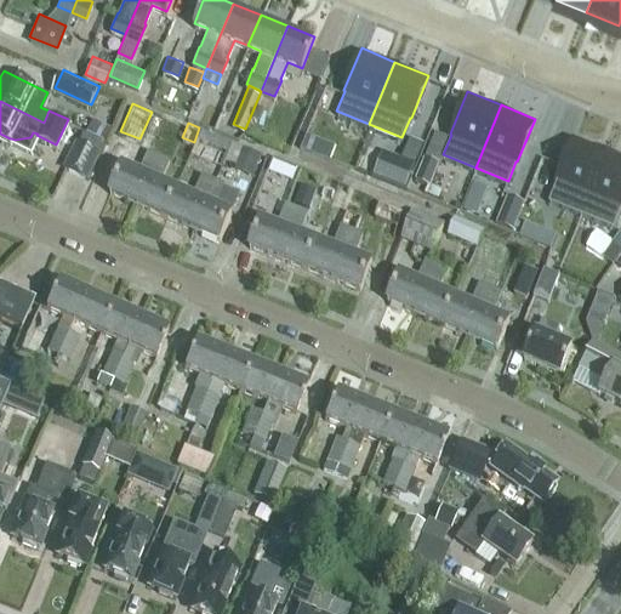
[(106,137),(84,126),(66,164),(87,175),(106,137)]
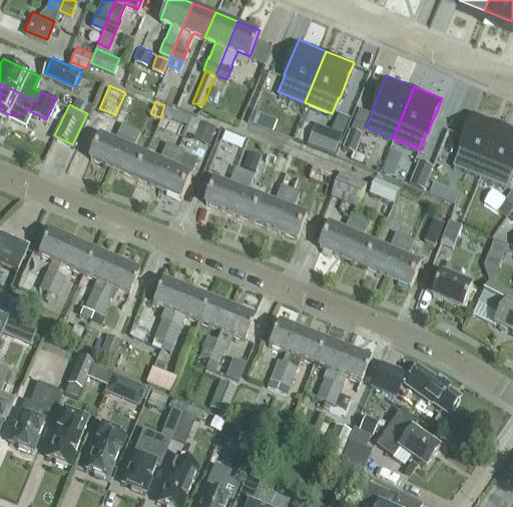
[(252,107),(247,119),(259,123),(264,111),(252,107)]
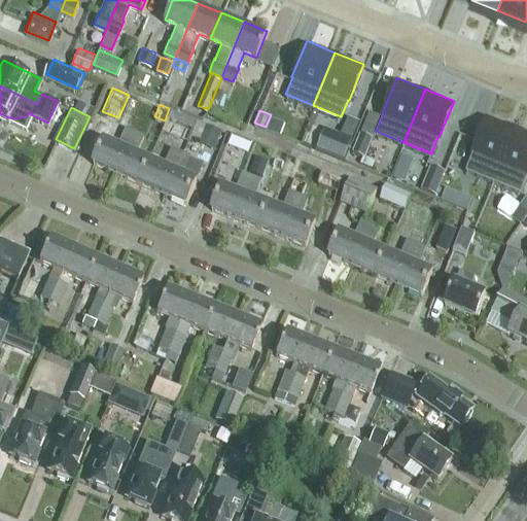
[(472,150),(465,168),(493,179),(515,126),(486,114),(471,150),(472,150)]
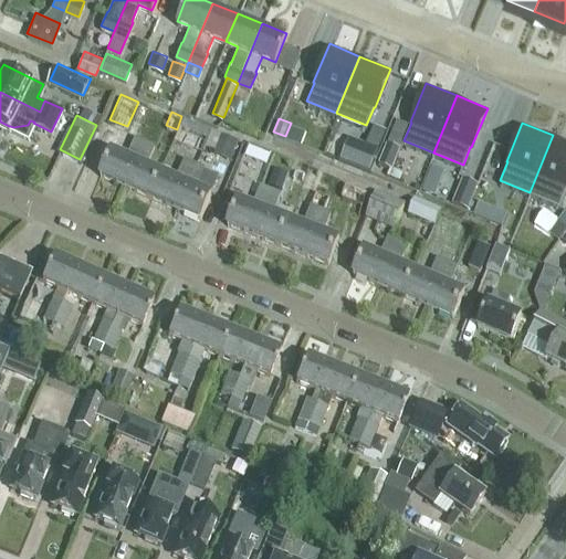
[(230,157),(238,137),(221,130),(213,150),(230,157)]
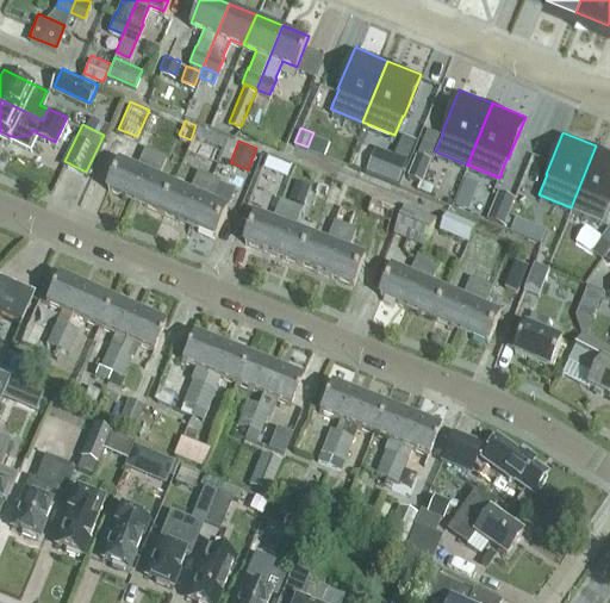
[(107,185),(134,197),(156,149),(145,144),(139,160),(143,161),(141,167),(120,157),(107,185)]
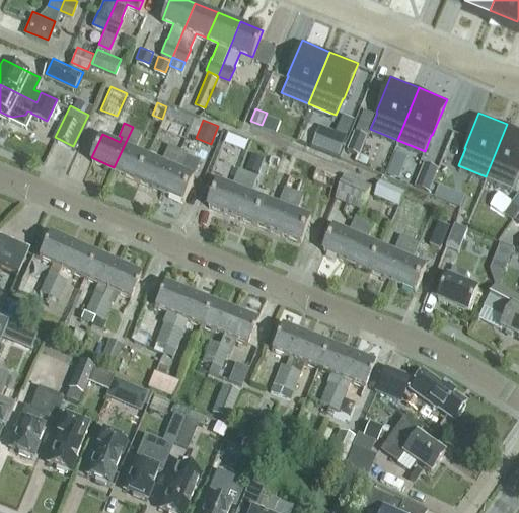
[(321,123),(313,142),(340,153),(347,134),(321,123)]
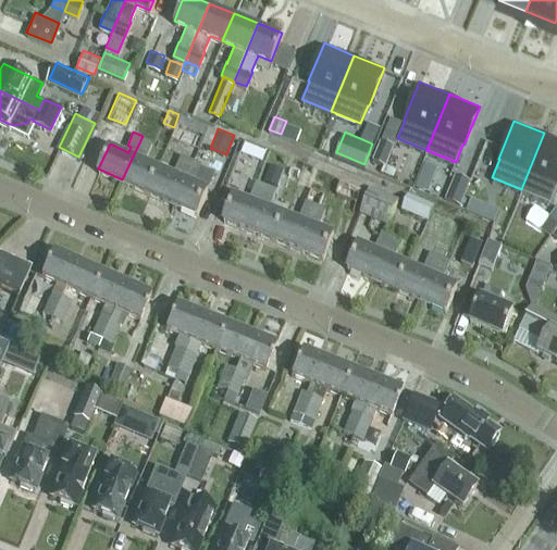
[(556,137),(544,133),(521,189),(551,201),(556,184),(556,137)]
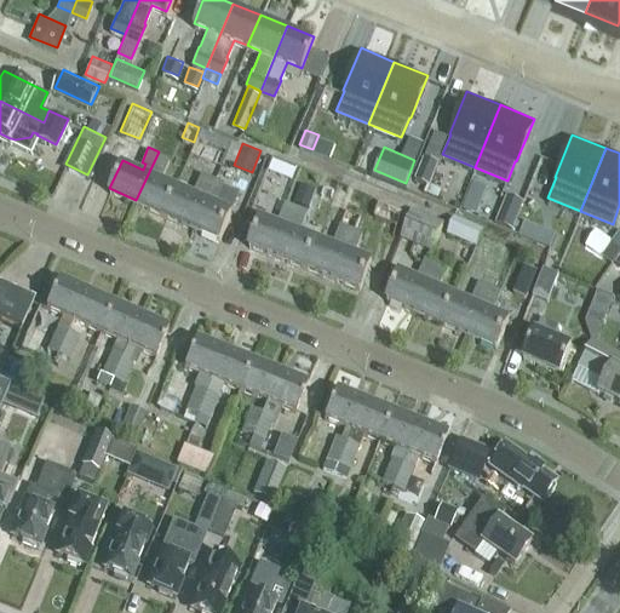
[(168,156),(159,152),(136,200),(165,212),(177,184),(155,175),(158,168),(162,171),(168,156)]
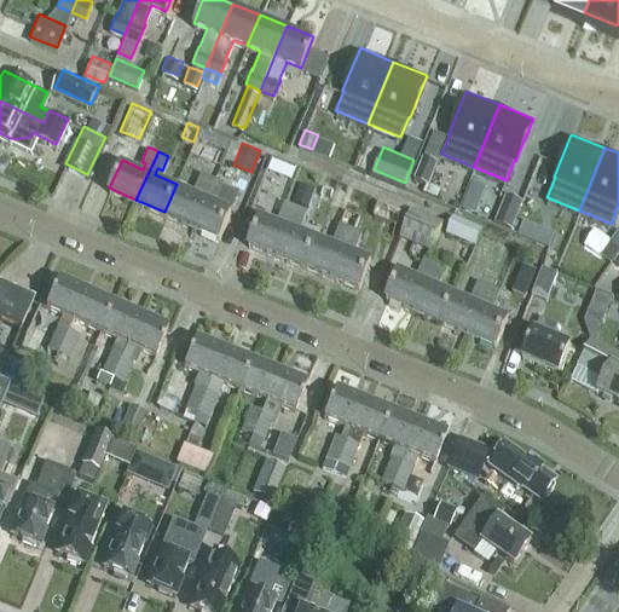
[(423,154),(414,177),(426,182),(435,159),(423,154)]
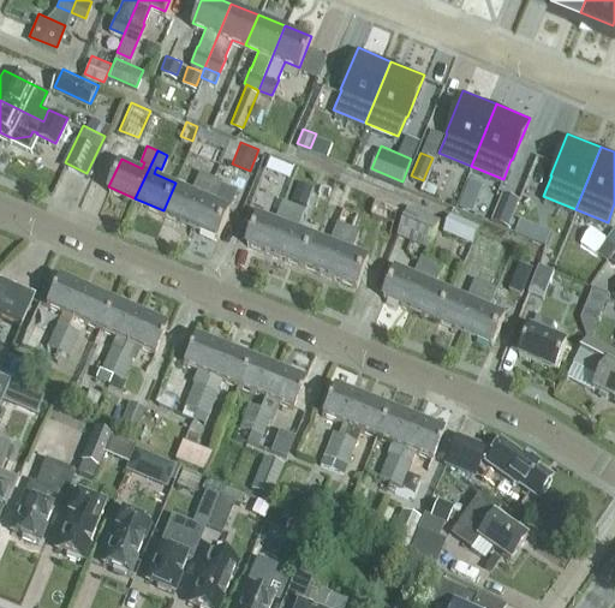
[(282,159),(270,155),(266,166),(278,170),(282,159)]
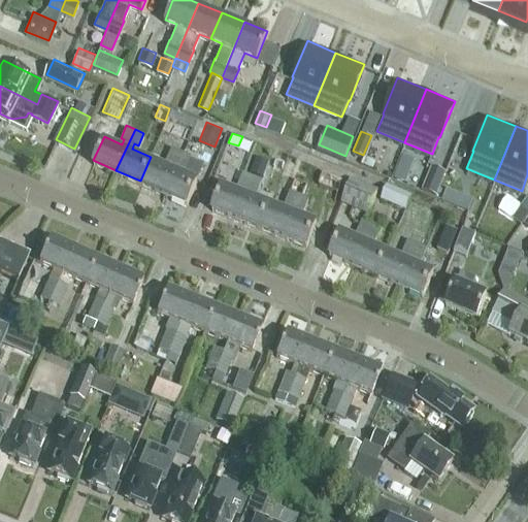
[(140,181),(163,191),(180,149),(172,145),(166,158),(170,160),(168,164),(151,157),(140,181)]
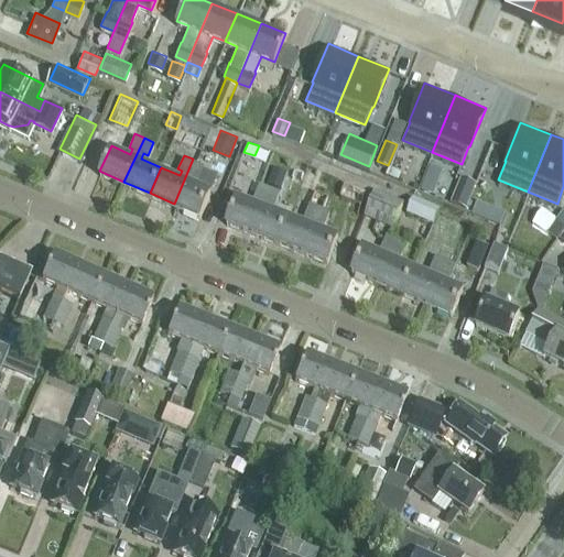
[(203,163),(193,159),(174,204),(199,215),(210,188),(191,181),(193,175),(197,177),(203,163)]
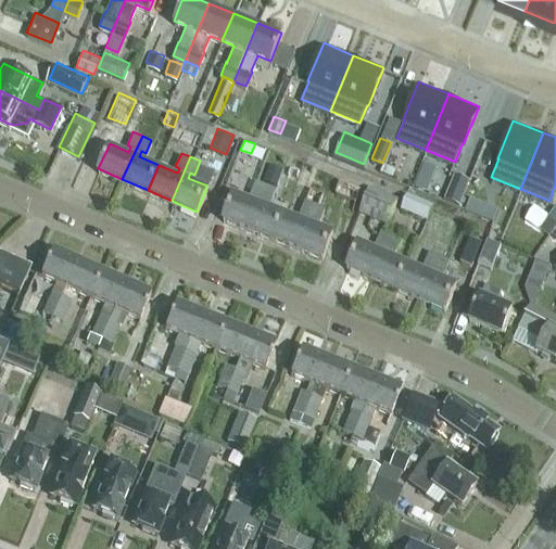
[(269,161),(264,177),(276,181),(282,165),(269,161)]
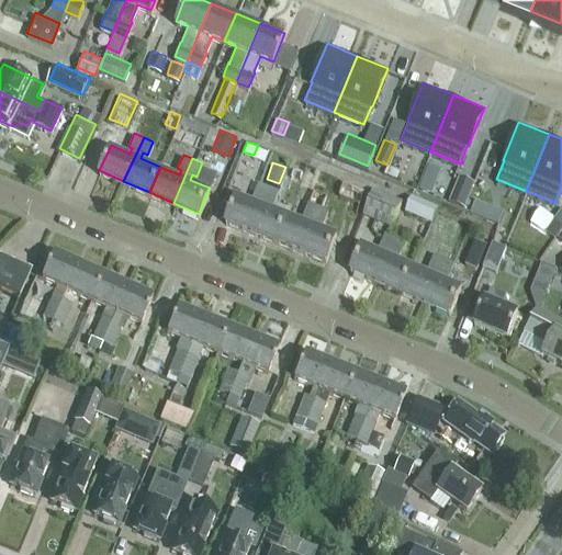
[(474,179),(459,172),(449,197),(464,203),(474,179)]
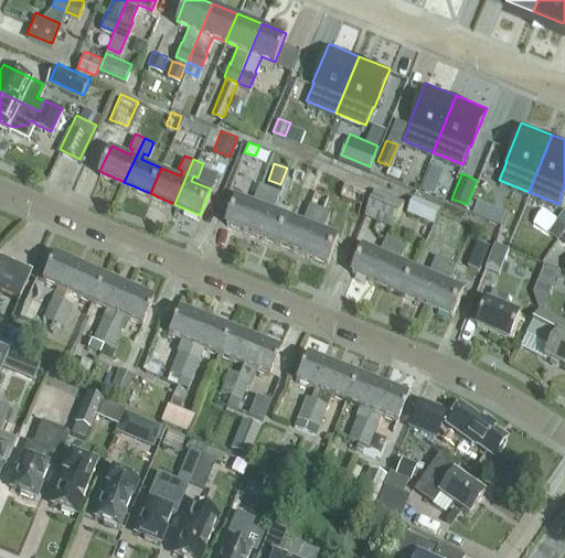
[(345,180),(340,193),(361,201),(366,189),(345,180)]
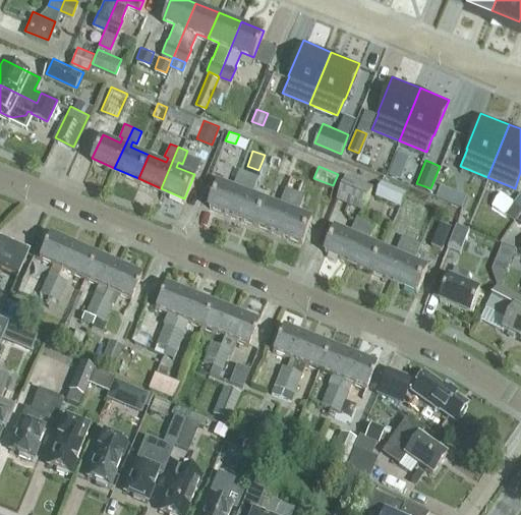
[(209,204),(233,213),(249,171),(240,168),(235,180),(238,182),(237,186),(219,179),(209,204)]
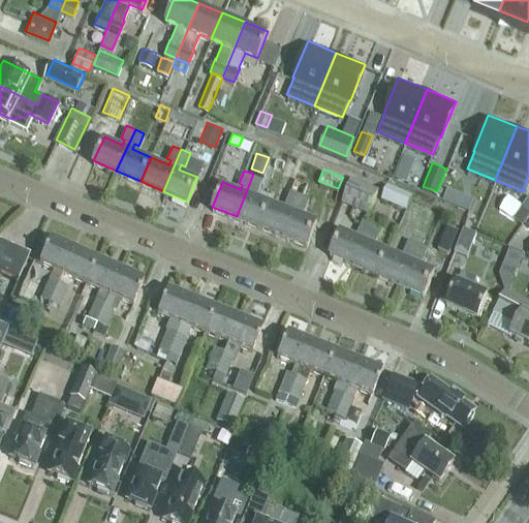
[(237,216),(257,224),(268,201),(251,193),(252,189),(256,190),(261,178),(253,174),(237,216)]
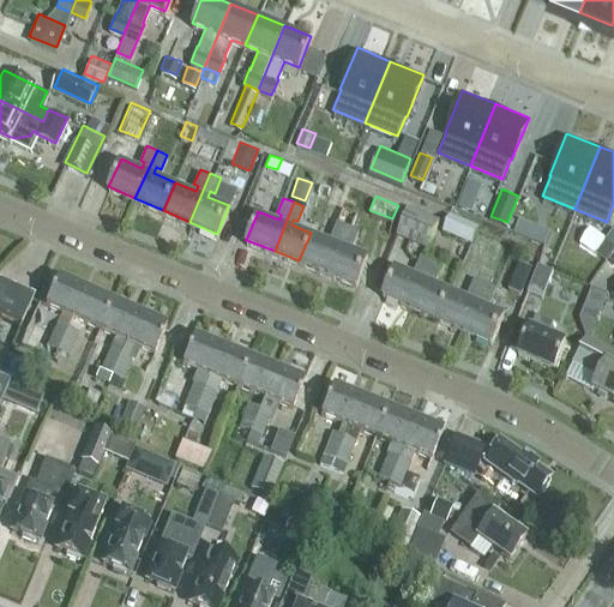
[(438,216),(407,203),(395,232),(426,245),(438,216)]
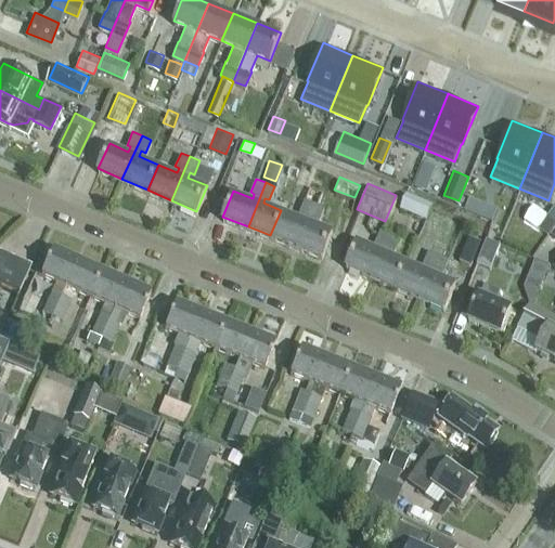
[(310,184),(305,197),(299,211),(304,213),(301,218),(281,210),(270,235),(297,245),(313,201),(318,203),(322,188),(310,184)]
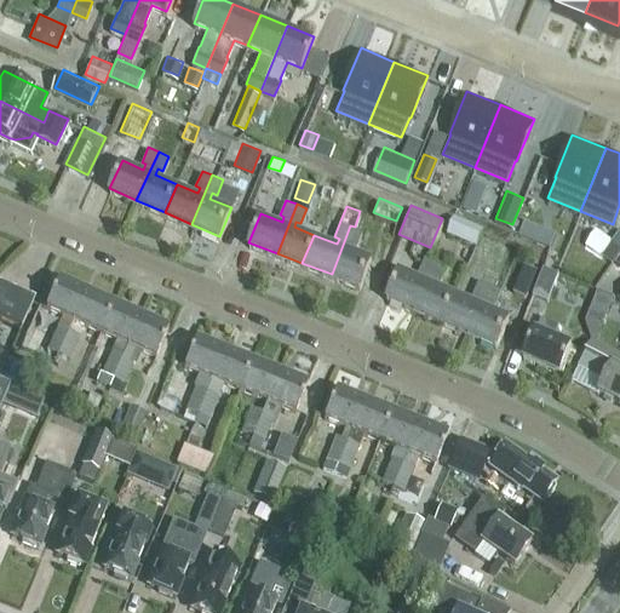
[(446,230),(475,244),(483,225),(453,212),(446,230)]
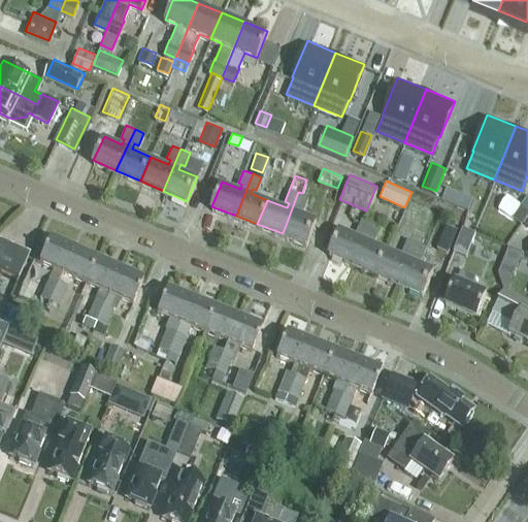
[(308,195),(302,193),(298,192),(283,233),(306,243),(316,219),(297,211),(299,206),(303,208),(308,195)]
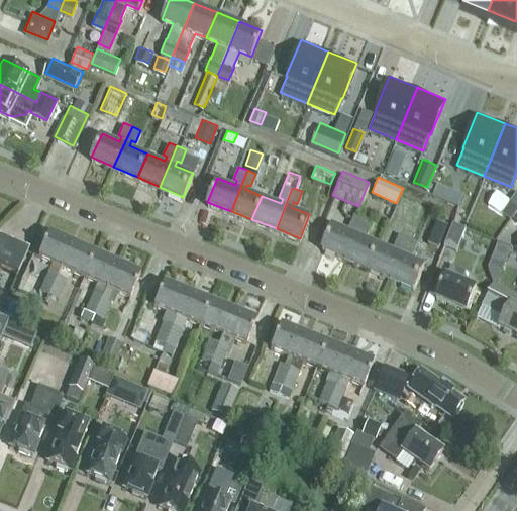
[(462,192),(452,188),(448,199),(458,203),(462,192)]
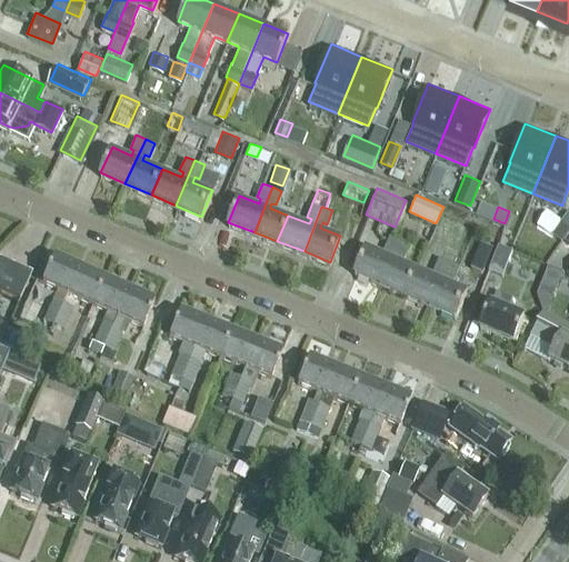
[(366,246),(355,271),(380,282),(400,238),(398,238),(389,233),(383,248),(388,249),(386,254),(366,246)]
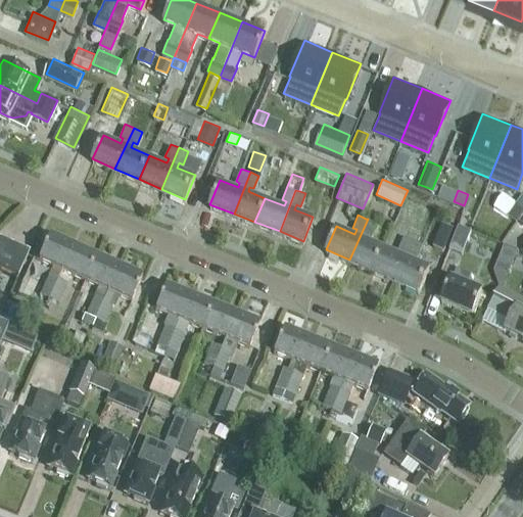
[(368,219),(349,260),(372,270),(382,246),(365,238),(367,234),(371,235),(376,223),(368,219)]
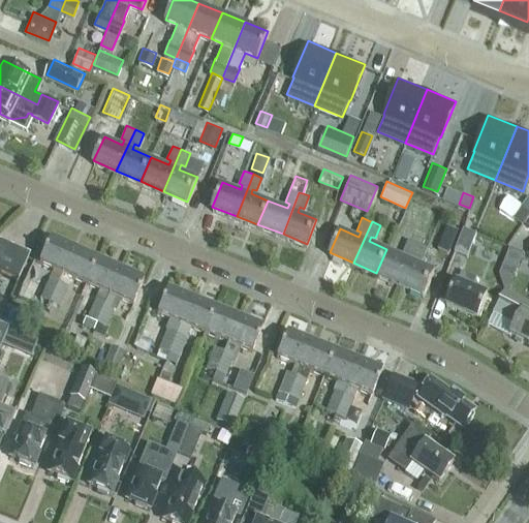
[(476,231),(464,225),(455,248),(468,254),(476,231)]
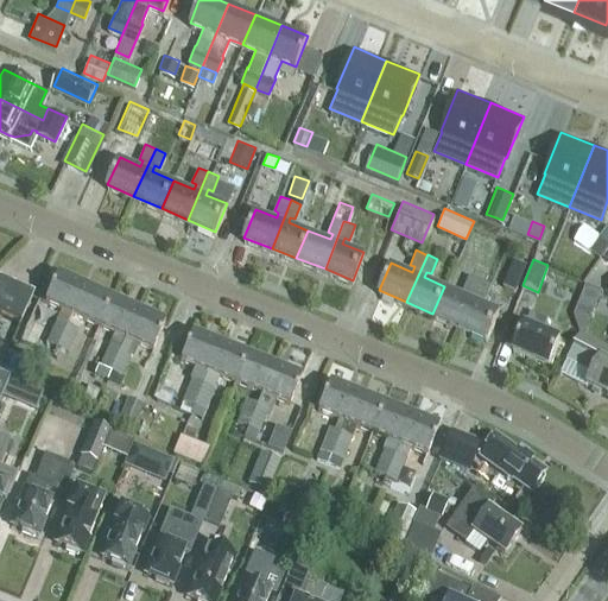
[(71,309),(83,282),(57,270),(44,297),(71,309)]
